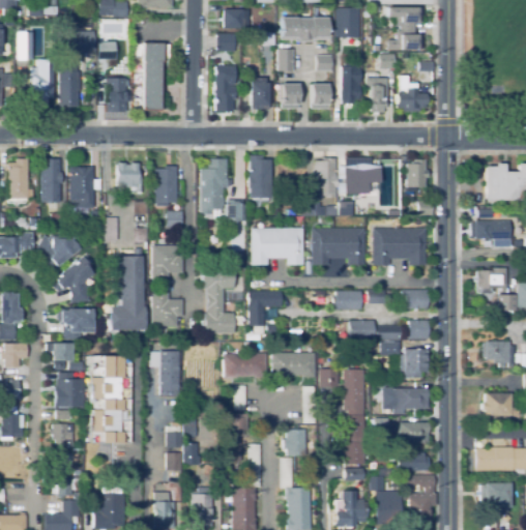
[(0,0),(21,0),(21,1),(7,1),(7,9),(0,8),(0,0)]
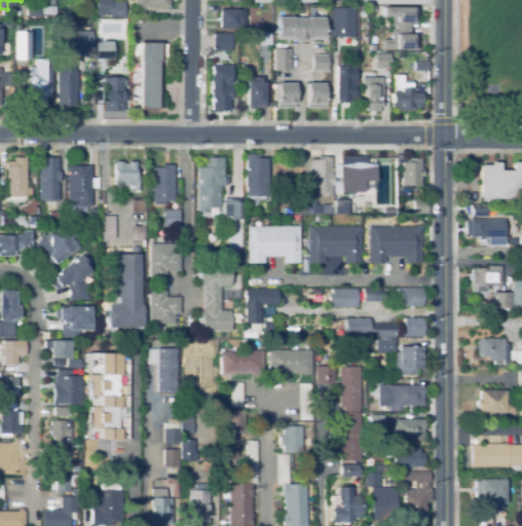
[(114,0),(114,2),(127,2),(127,16),(114,17),(114,15),(100,15),(100,0),(114,0)]
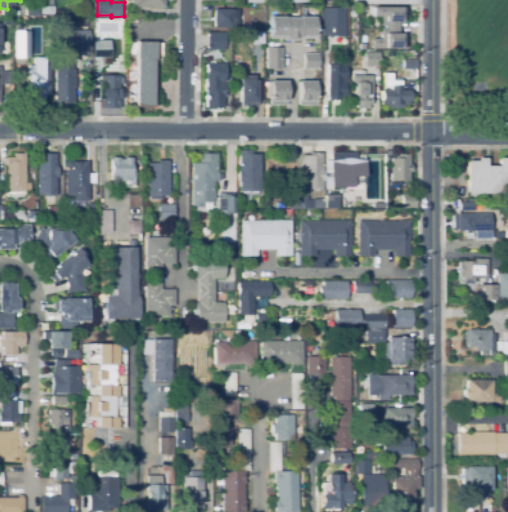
[(57,14),(44,14),(44,16),(29,16),(29,3),(44,4),(44,6),(58,6),(57,14)]
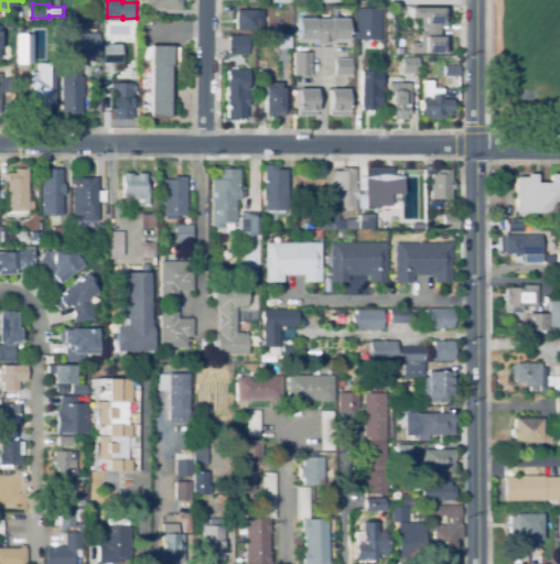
[(385,7),(385,40),(361,40),(361,7),(385,7)]
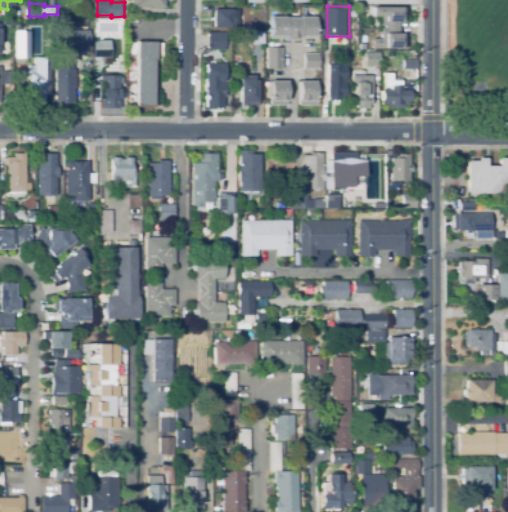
[(374,47),(374,38),(383,38),(383,29),(387,29),(387,25),(384,25),(384,16),(375,16),(374,7),(408,7),(408,21),(402,21),(402,33),(408,33),(408,47),(374,47)]
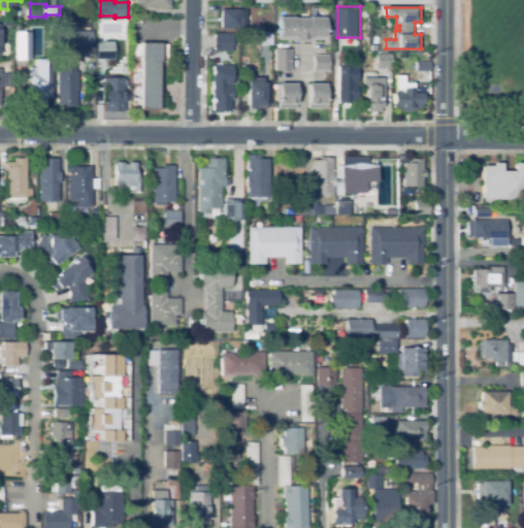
[(224,9),(243,9),(243,10),(250,10),(250,28),(243,28),(225,29),(224,9)]
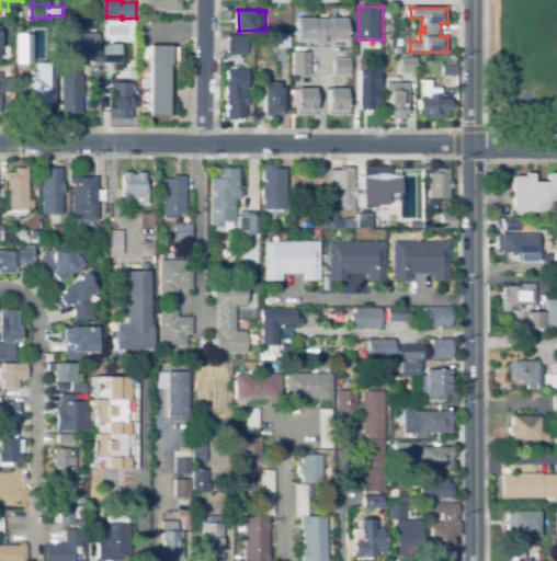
[(299,19),(349,19),(349,42),(334,42),(334,44),(316,44),(316,42),(299,42),(299,19)]
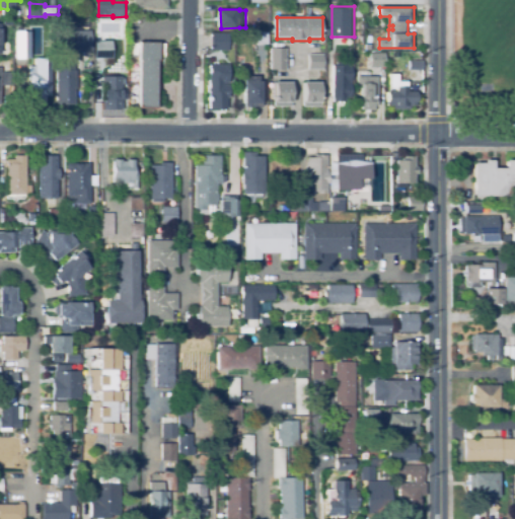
[(86,53),(60,53),(59,30),(94,30),(94,49),(86,49),(86,53)]
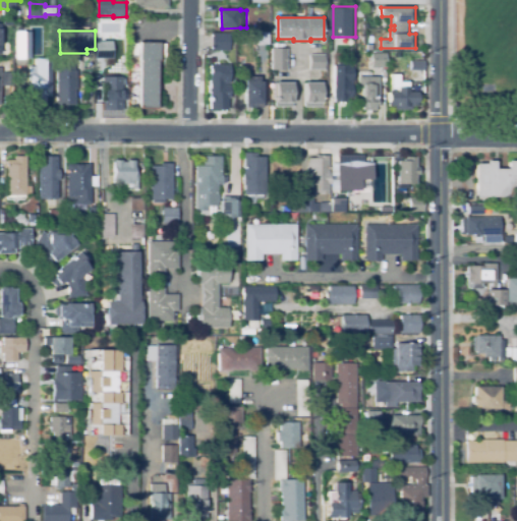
[(18,59),(18,32),(34,32),(34,59),(18,59)]
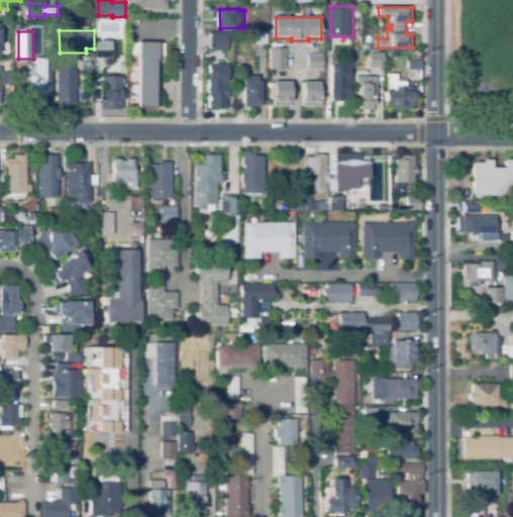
[(258,44),(258,32),(270,32),(270,44),(258,44)]
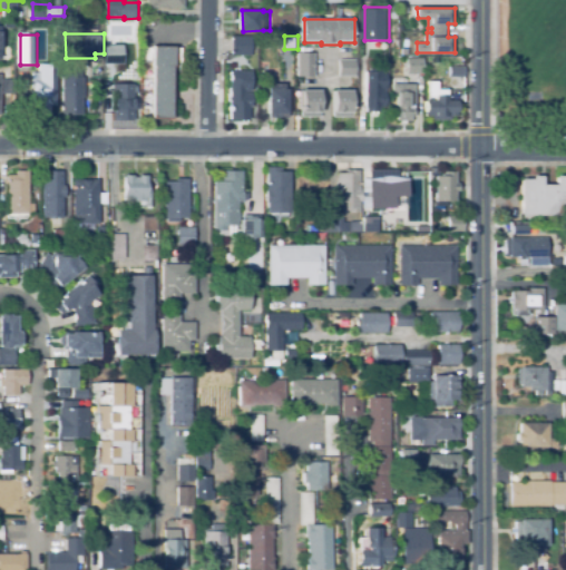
[(235,37),(254,37),(254,55),(235,56),(235,37)]
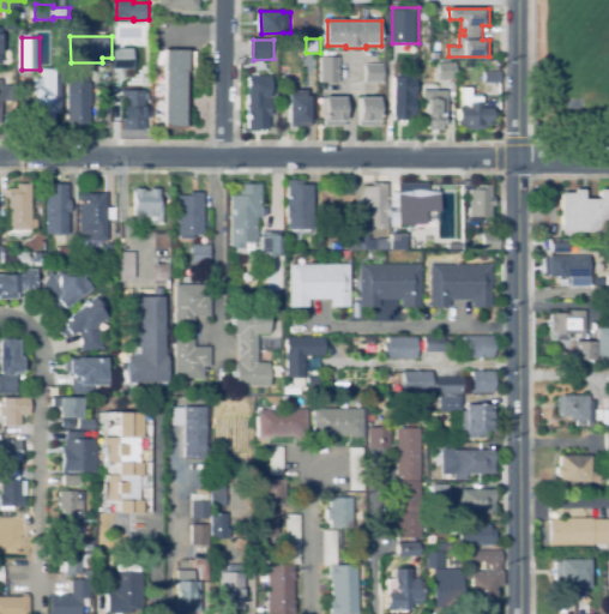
[(115,48),(137,48),(137,70),(115,70),(115,48)]
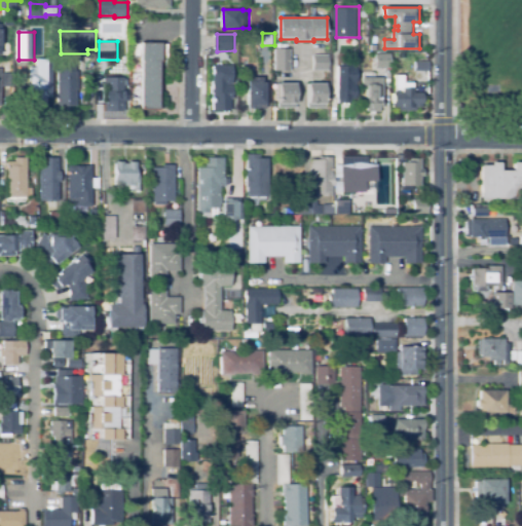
[(143,110),(144,61),(143,61),(143,43),(163,43),(162,61),(161,61),(160,110),(143,110)]
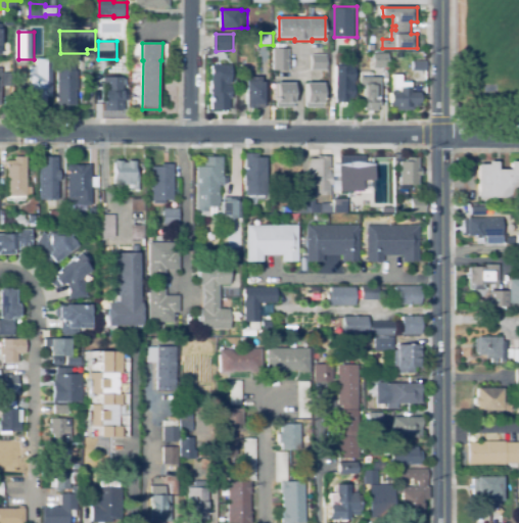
[(291,48),(291,70),(276,70),(275,49),(291,48)]
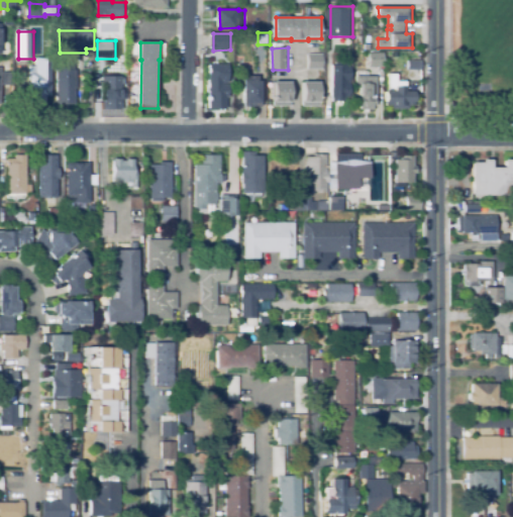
[(371,53),(386,53),(387,72),(379,72),(379,67),(377,67),(377,86),(379,86),(379,73),(386,73),(387,98),(376,98),(377,109),(363,110),(363,106),(362,106),(362,84),(358,84),(358,76),(360,76),(360,73),(369,72),(369,67),(372,67),(371,53)]
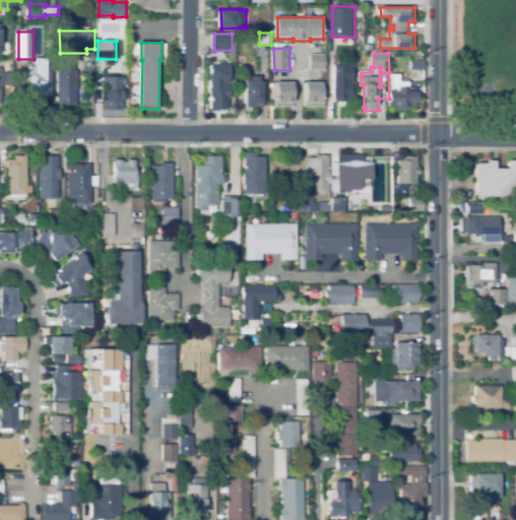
[(312,54),(327,54),(327,69),(312,69),(312,54)]
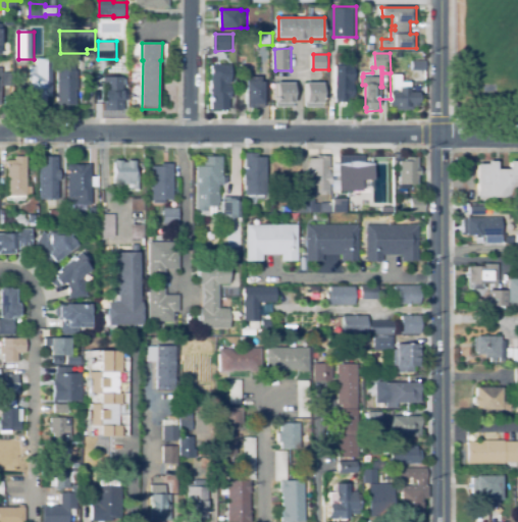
[(54,58),(54,97),(49,97),(49,105),(43,105),(43,107),(32,107),(32,66),(38,66),(38,58),(54,58)]
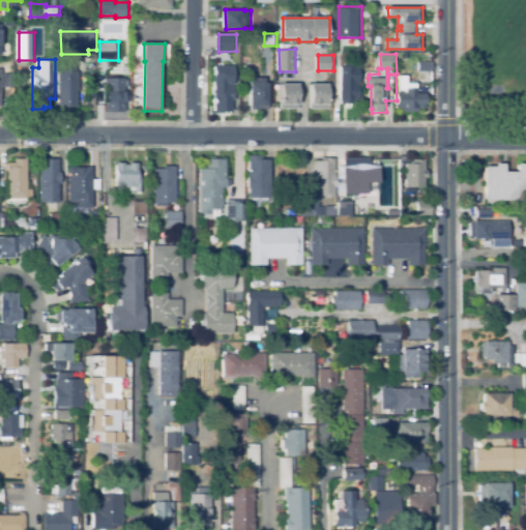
[(59,108),(59,71),(61,71),(61,61),(78,61),(78,71),(79,71),(79,80),(81,80),(81,91),(79,91),(79,107),(59,108)]
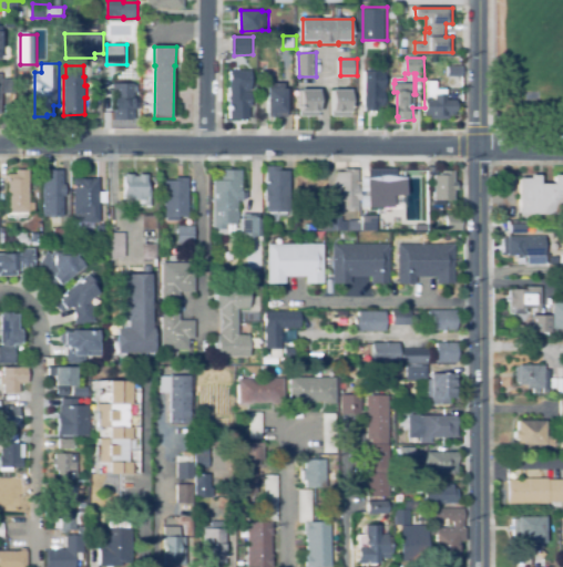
[(466,76),(450,76),(450,66),(466,66),(466,76)]
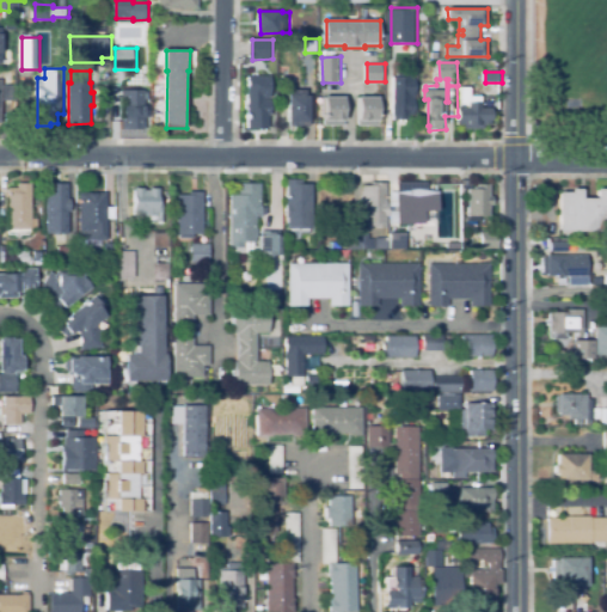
[(394,116),(396,77),(402,77),(402,73),(414,74),(414,80),(417,80),(416,115),(411,115),(410,116),(409,116),(409,121),(397,120),(397,116),(394,116)]
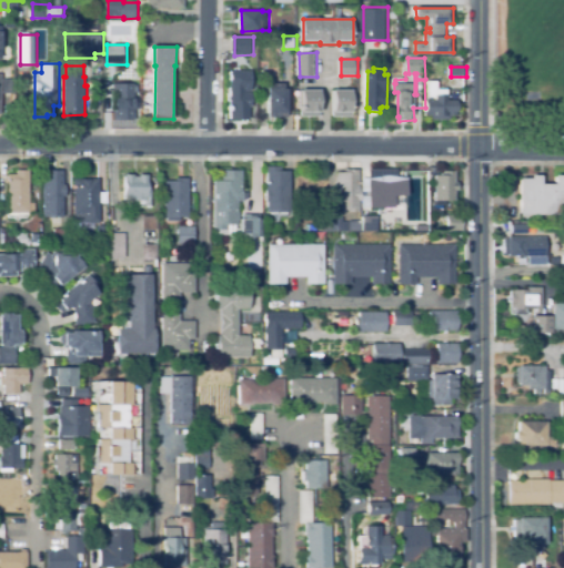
[(4,93),(4,77),(8,77),(8,71),(16,71),(16,93),(4,93)]
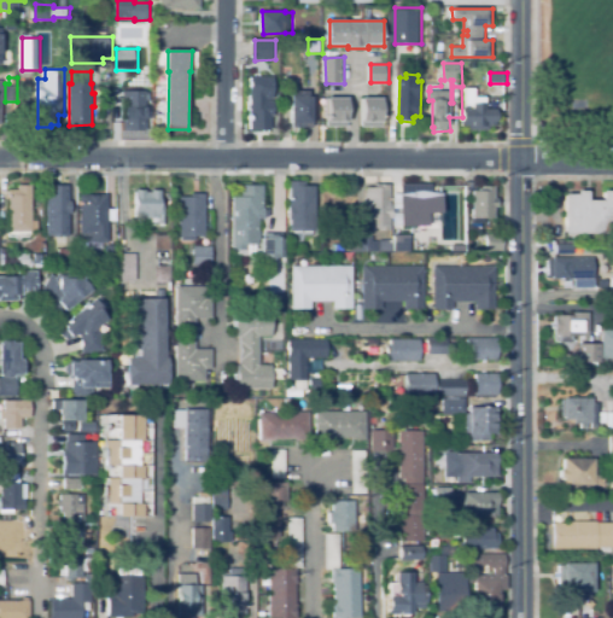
[(255,123),(254,88),(257,88),(257,82),(272,82),(272,88),(275,88),(275,123),(255,123)]
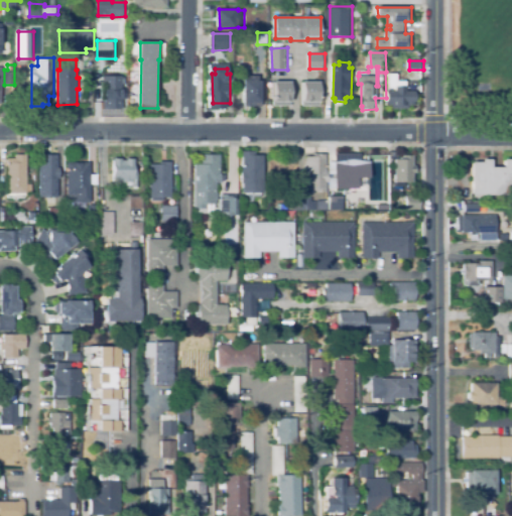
[(106,109),(105,76),(124,76),(124,89),(128,89),(128,99),(124,99),(124,109),(106,109)]
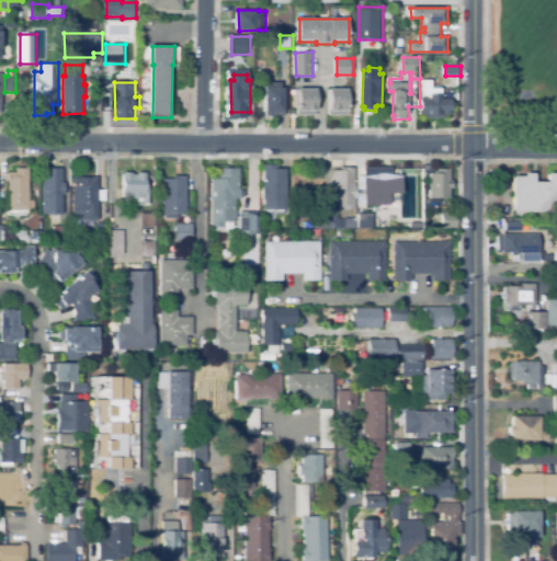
[(266,112),(266,82),(283,82),(283,88),(286,88),(286,112),(285,112),(285,116),(268,116),(268,112),(266,112)]
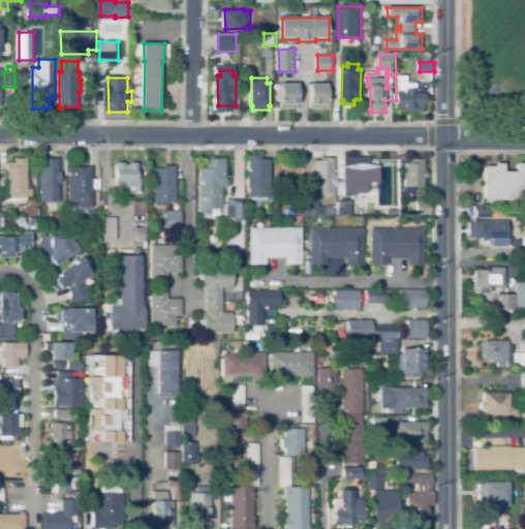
[(282,84),(300,84),(300,109),(282,109),(282,84)]
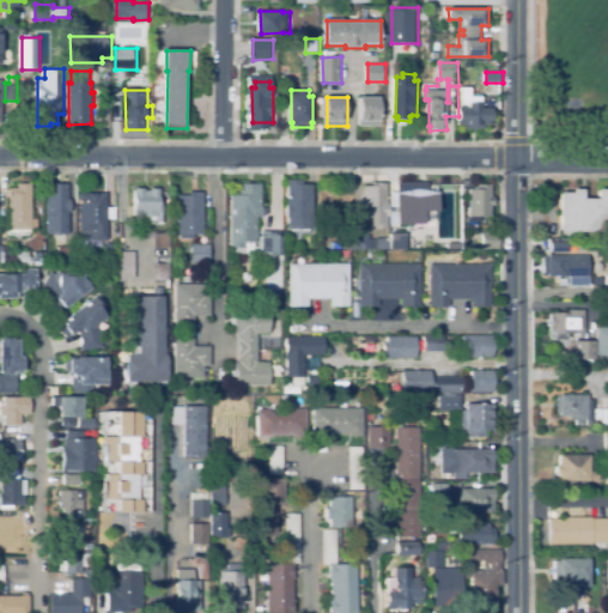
[(360,126),(362,97),(383,97),(383,117),(382,117),(382,126),(360,126)]
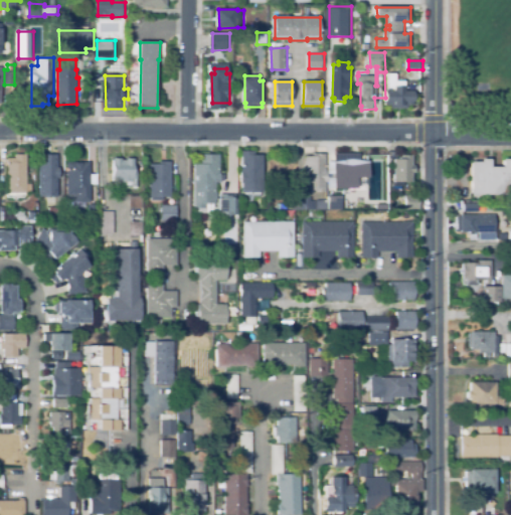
[(395,109),(392,109),(392,105),(386,105),(386,102),(386,91),(395,91),(395,87),(406,87),(406,92),(415,92),(415,105),(409,105),(409,109),(395,109)]
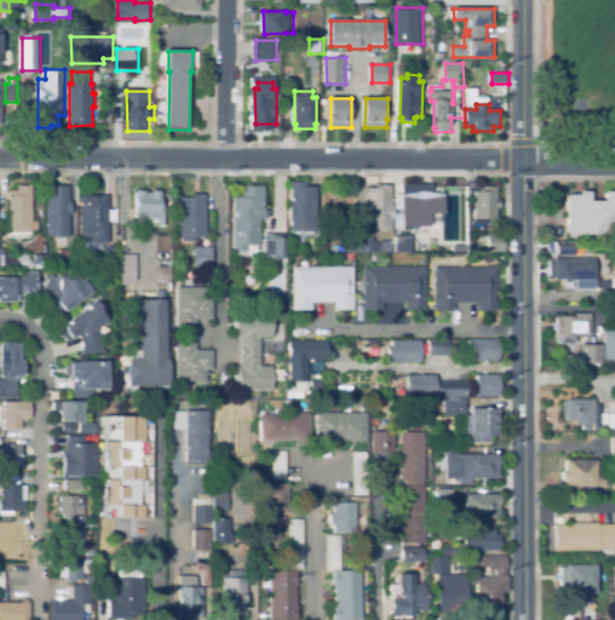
[(319,187),(319,231),(308,231),(308,235),(294,235),(294,231),(293,231),(293,220),(291,220),(291,205),(292,205),(292,182),(308,182),(308,187),(319,187)]
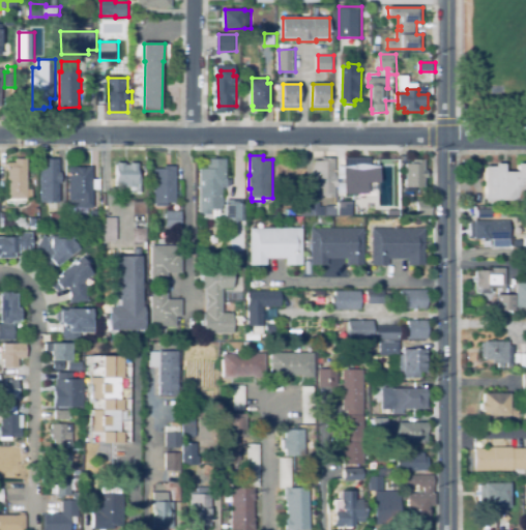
[(346,189),(346,158),(369,157),(369,165),(382,165),(382,181),(369,181),(369,192),(349,192),(349,202),(353,202),(353,215),(340,215),(340,189),(346,189)]
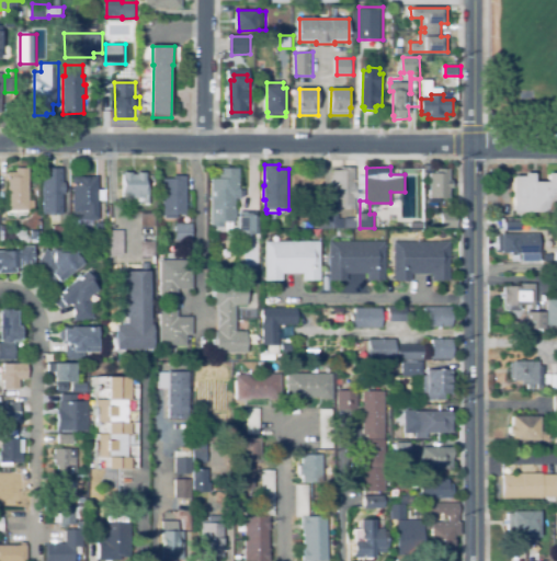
[(10,210),(10,172),(19,172),(19,168),(31,168),(31,201),(36,201),(36,209),(31,209),(31,210),(10,210)]
